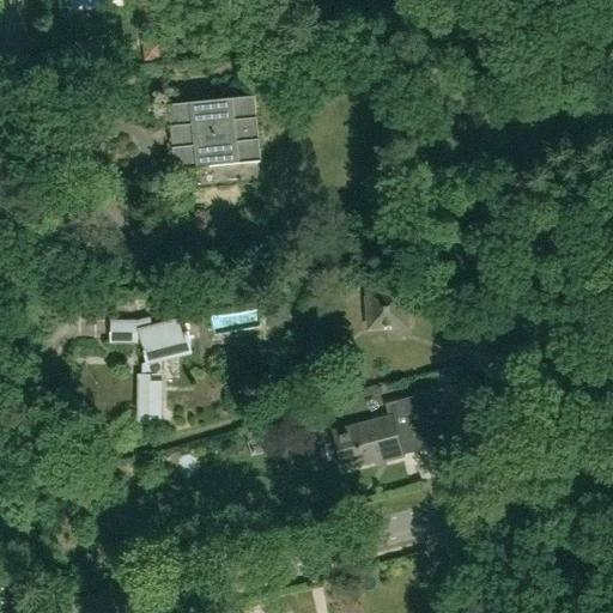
[(159,41),(141,42),(144,60),(162,58),(159,41)]
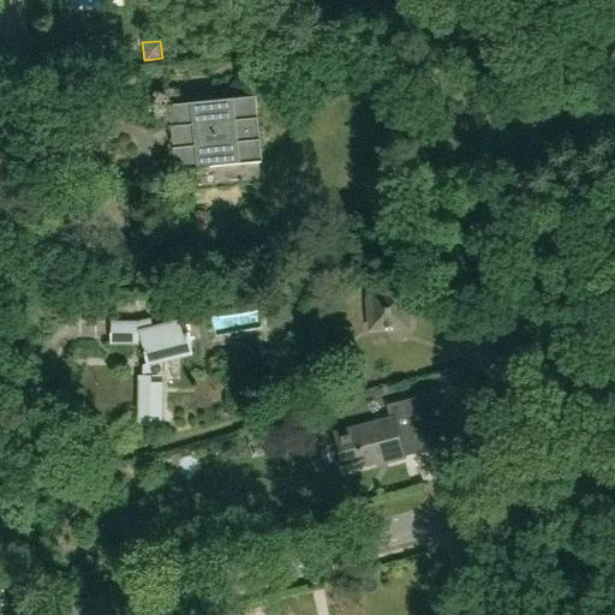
[(255,95),(168,105),(177,191),(264,183),(255,95)]
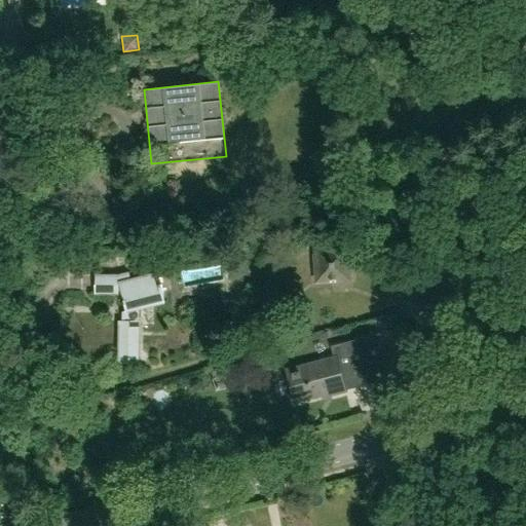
[(342,250),(311,252),(313,283),(344,280),(342,250)]
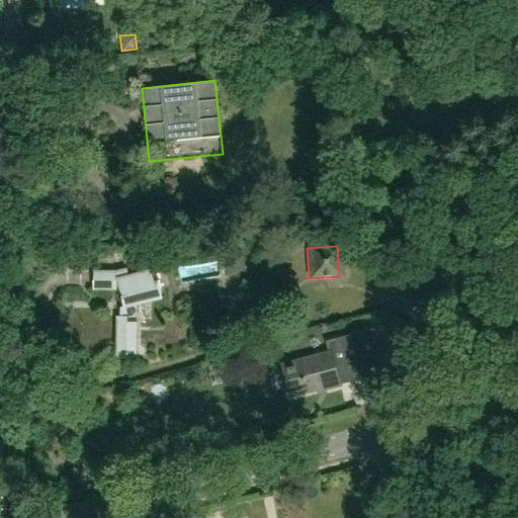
[(157,280),(155,269),(127,276),(126,270),(115,273),(94,273),(94,289),(120,289),(124,307),(120,308),(120,317),(117,317),(116,359),(137,359),(137,318),(136,318),(136,306),(161,299),(159,289),(162,288),(159,280),(157,280)]
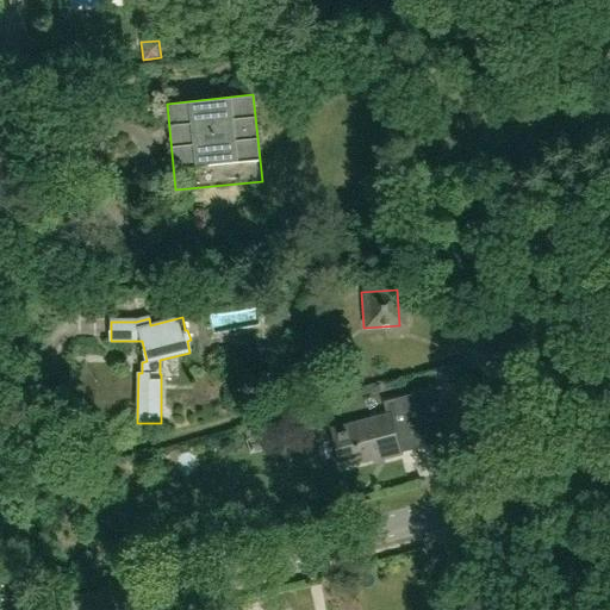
[(449,371),(436,374),(439,384),(452,379),(449,371)]
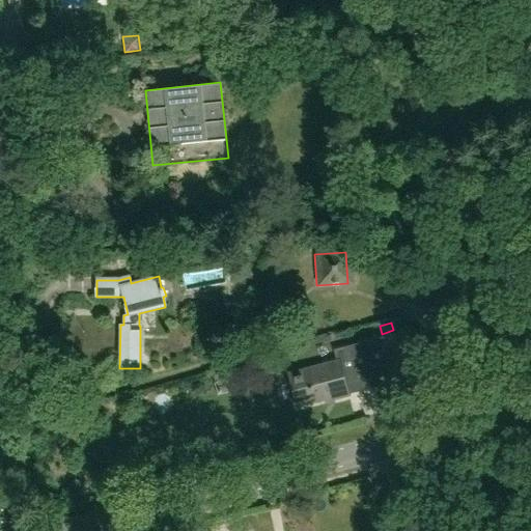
[(339,362),(289,374),(297,406),(326,398),(326,400),(347,395),(344,383),(356,381),(356,376),(388,368),(381,341),(336,352),(339,362)]
